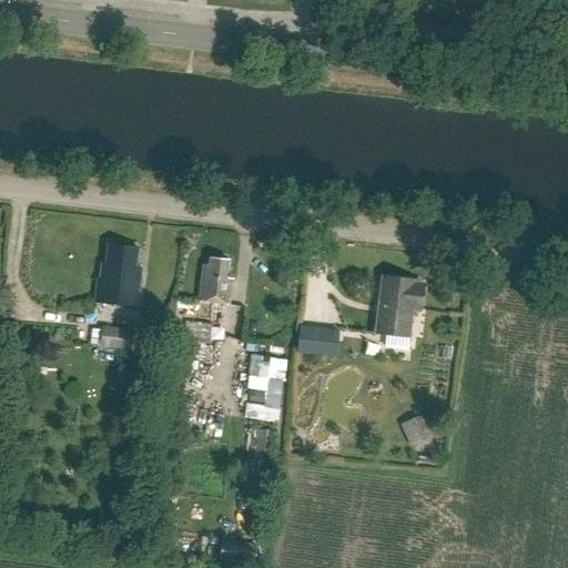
[(99,281),(97,302),(135,307),(140,275),(132,274),(135,249),(109,246),(107,266),(102,265),(101,281),(99,281)]
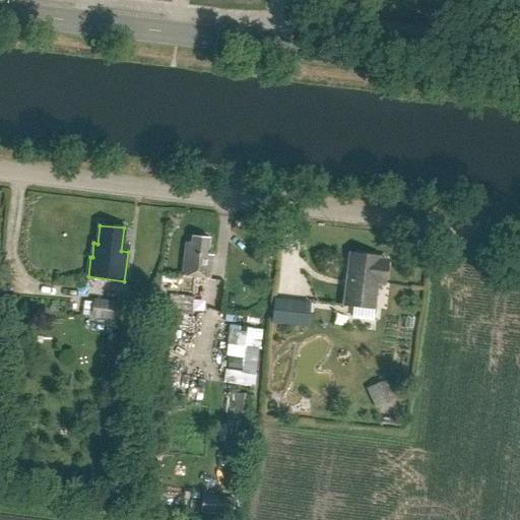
[(198,289),(199,278),(209,279),(212,256),(207,255),(209,239),(192,236),(191,244),(185,243),(181,275),(191,276),(189,288),(198,289)]
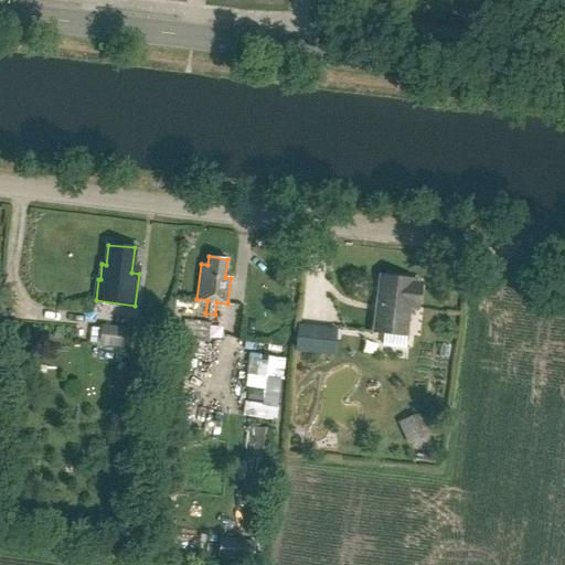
[(377,298),(374,331),(405,334),(408,308),(416,309),(418,284),(407,283),(407,280),(386,278),(384,299),(377,298)]
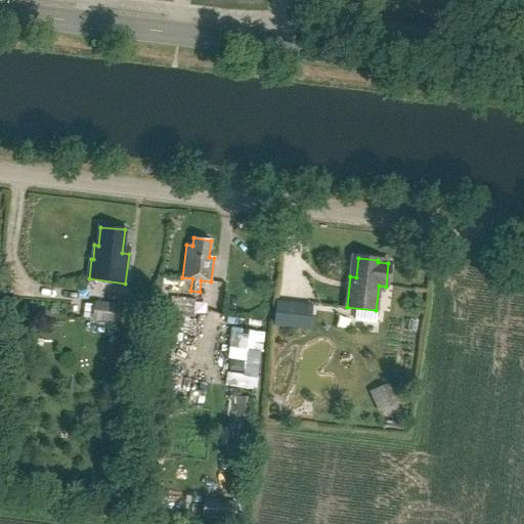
[(121,322),(123,304),(94,300),(94,303),(85,303),(83,316),(92,317),(92,319),(121,322)]
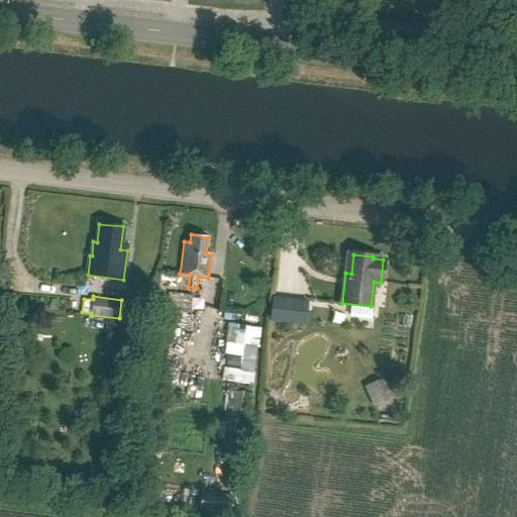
[(308,302),(276,299),(274,322),(305,325),(308,302)]
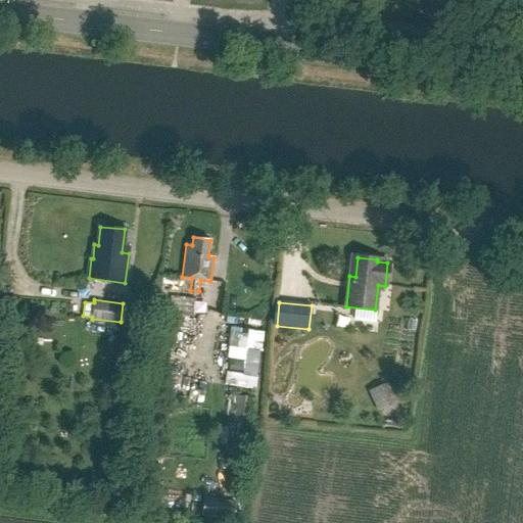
[(258,384),(260,370),(232,365),(230,379),(258,384)]
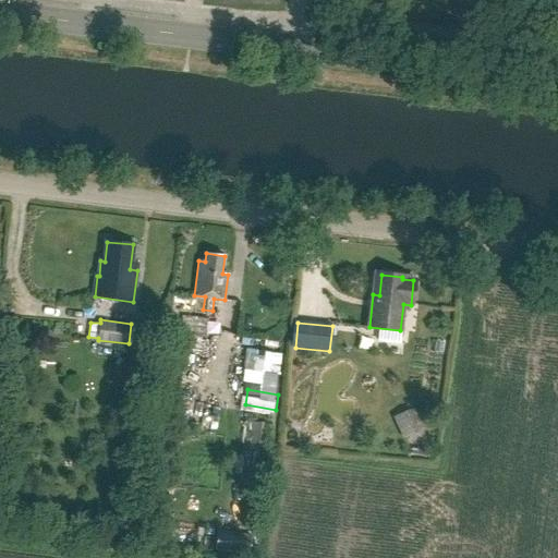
[(419,411),(396,422),(403,438),(426,428),(419,411)]
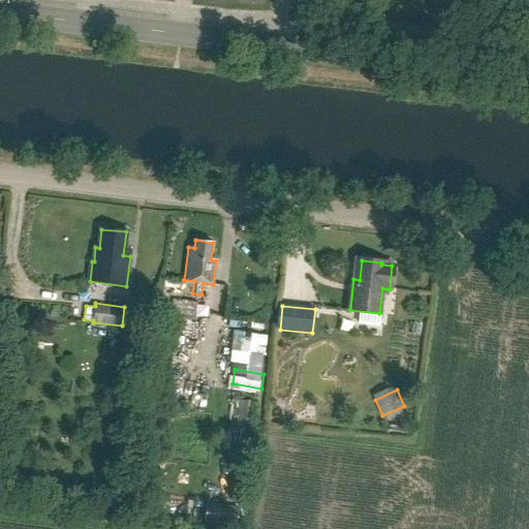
[(252,402),(239,401),(236,427),(249,428),(252,402)]
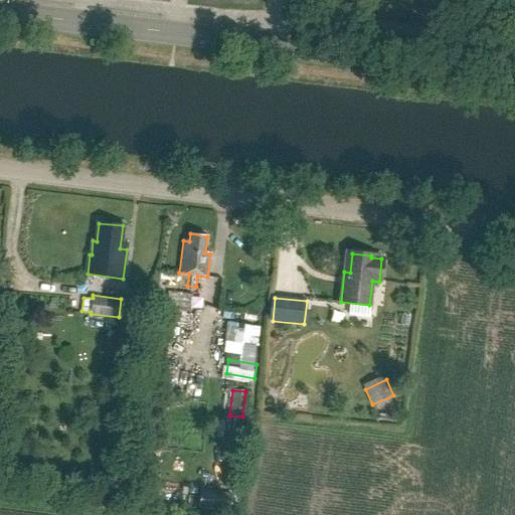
[(200,491),(198,507),(230,511),(232,495),(200,491)]
